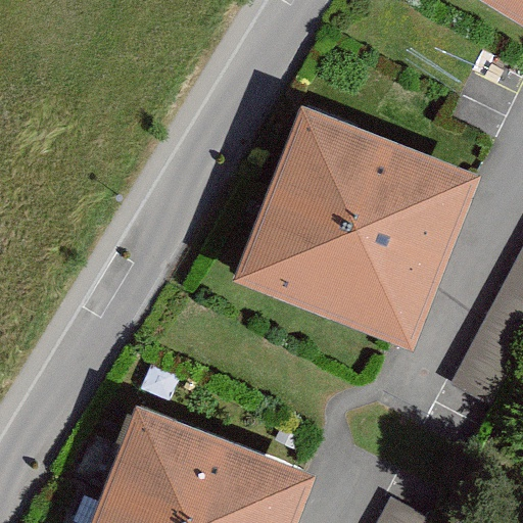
[(522,0),(483,0),(522,24),(522,0)]
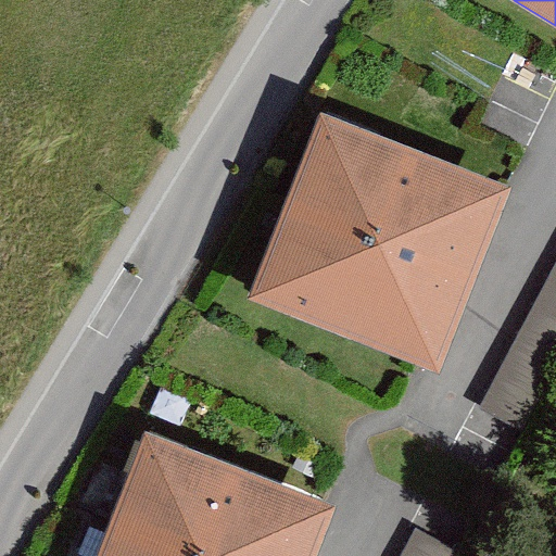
[(512,184),(321,111),(251,294),(440,367),(512,184)]
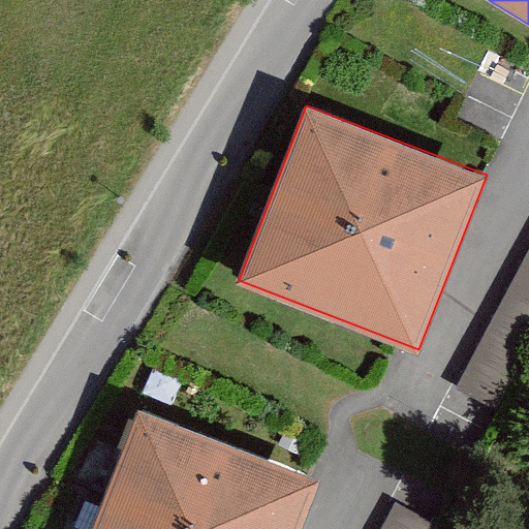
[(528,251),(458,389),(499,410),(528,352),(528,251)]
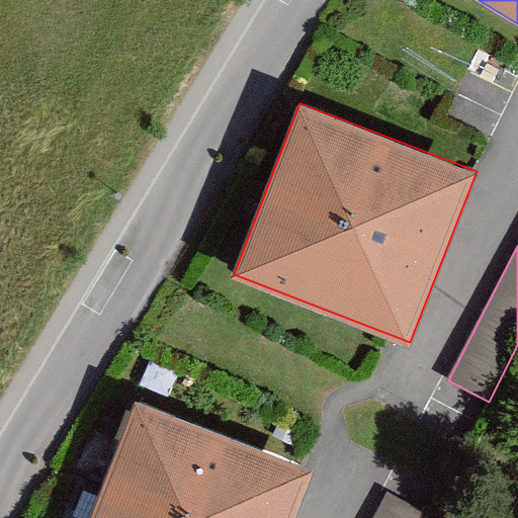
[(138,397),(89,517),(292,517),(314,466),(138,397)]
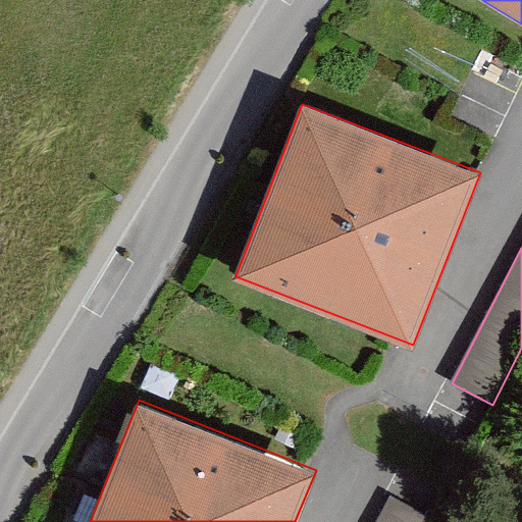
[(376,521),(430,521),(432,518),(392,496),(376,521)]
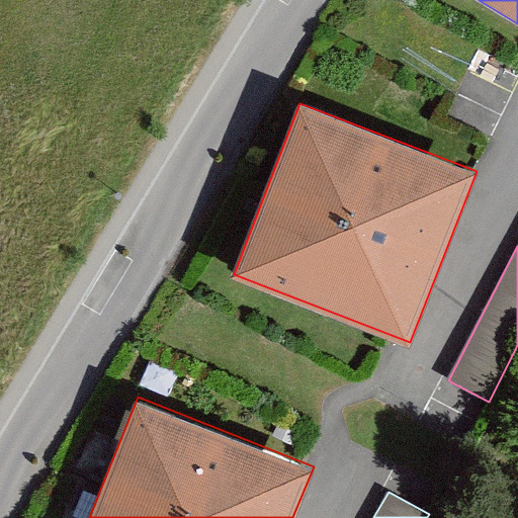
All buildings are outlined.
